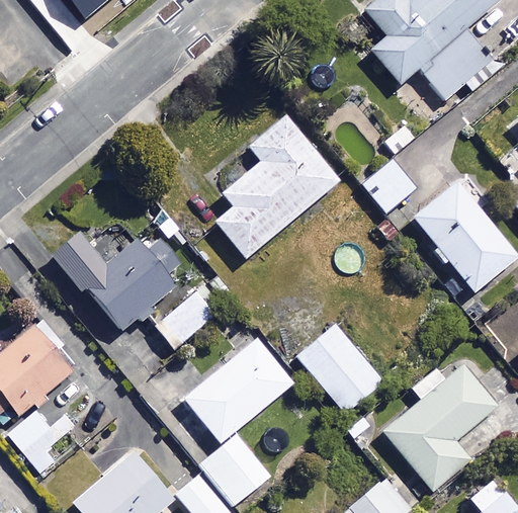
[(74,0),(85,12),(99,0),(74,0)]
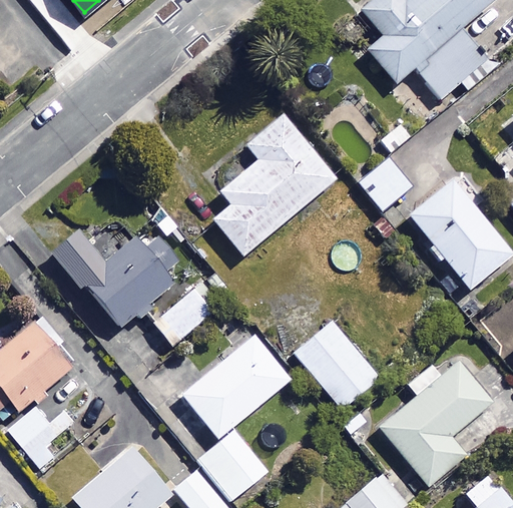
[(493,1),(492,0),(408,0),(406,2),(404,0),(374,0),(362,11),(385,37),(369,51),(396,83),(414,67),(441,98),(486,59),(460,29),(493,1)]
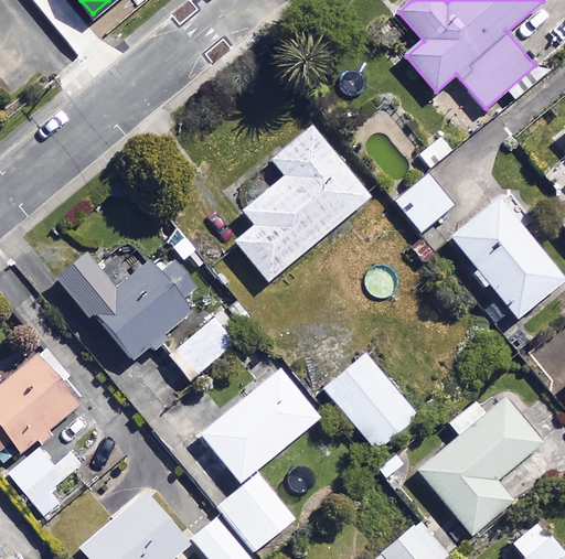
[(370,196),(310,127),(272,160),(285,175),(243,211),(255,225),(235,242),(268,281),(370,196)]
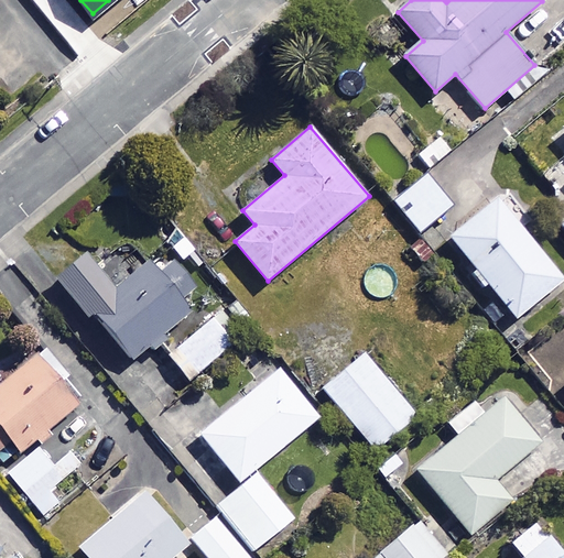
[(453,205),(425,170),(391,196),(420,231),(453,205)]
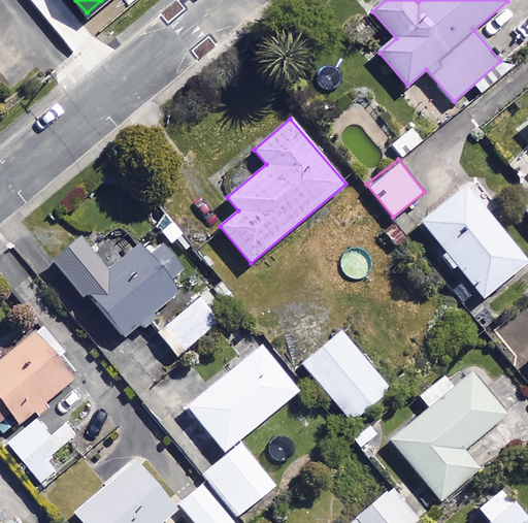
[(527,262),(465,186),(422,222),(483,298),(527,262)]
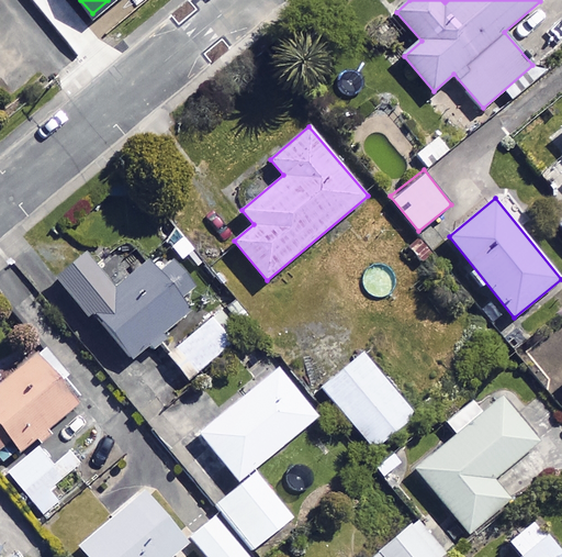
[(117,289),(88,253),(57,278),(89,318),(96,312),(134,359),(192,312),(172,287),(192,270),(171,245),(117,289)]
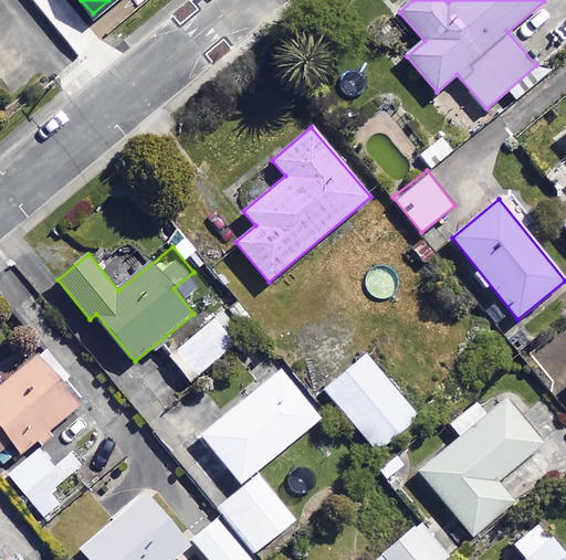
[(167,352),(191,382),(238,345),(213,315),(167,352)]
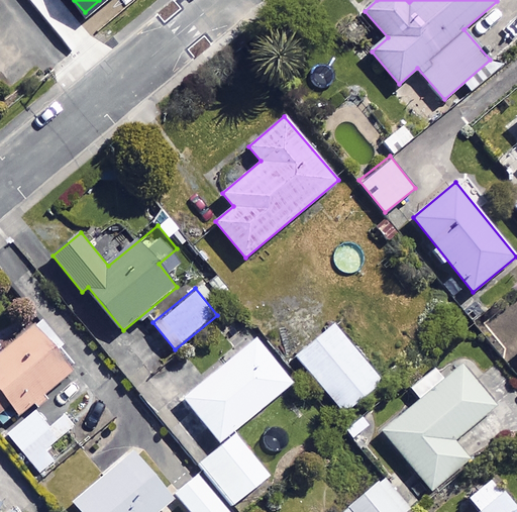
[(77,367),(40,321),(0,354),(0,412),(11,403),(19,414),(77,367)]
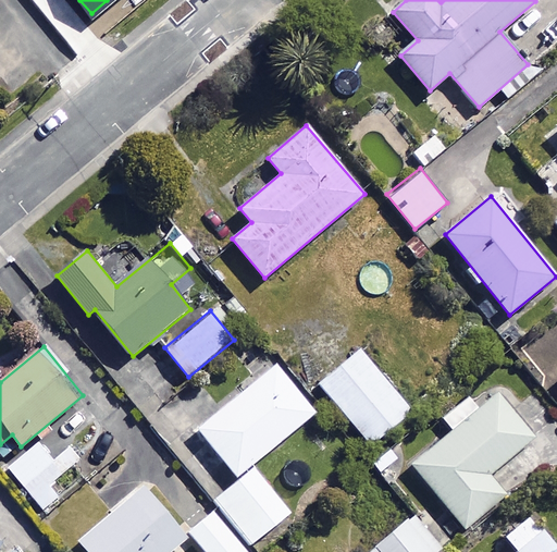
[(411,411),(360,348),(319,383),(371,444),(411,411)]
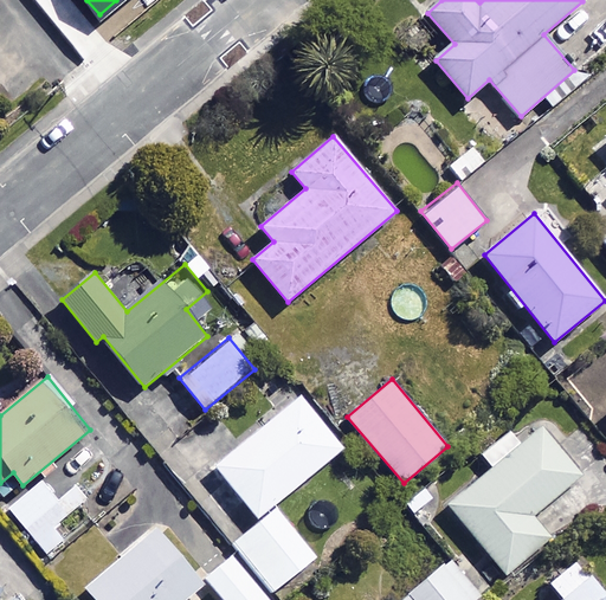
[(343,447),(301,395),(216,465),(260,521),(234,541),(276,592),(316,557),(274,504),(343,447)]
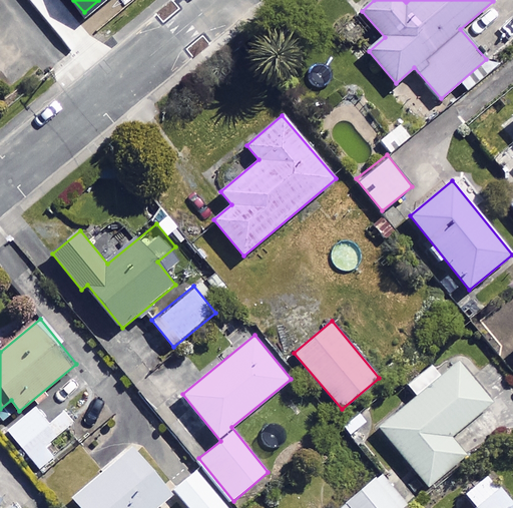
[(491,402),(458,362),(440,377),(431,365),(408,384),(416,393),(378,425),(428,484),(464,454),(449,436),(491,402)]
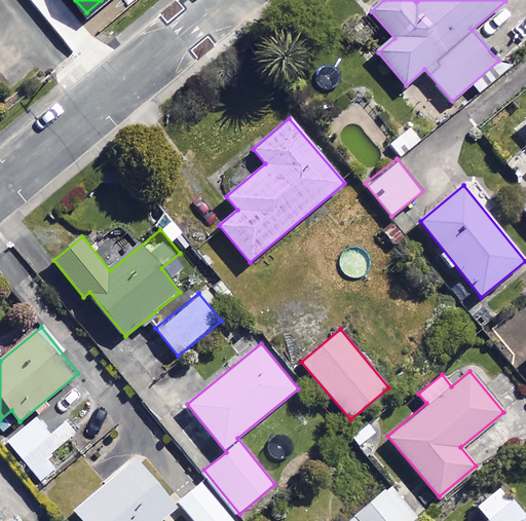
[(49,434),(36,416),(8,439),(41,480),(86,443),(67,419),(49,434)]
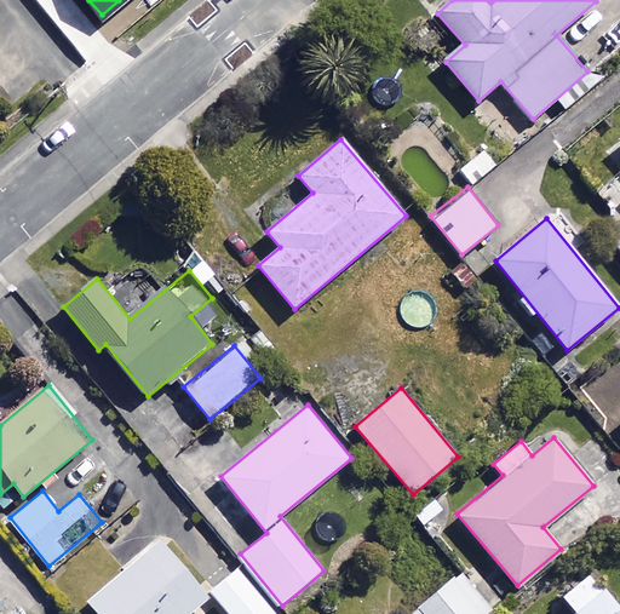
[(98,613),(188,613),(208,597),(160,540),(87,601),(98,613)]
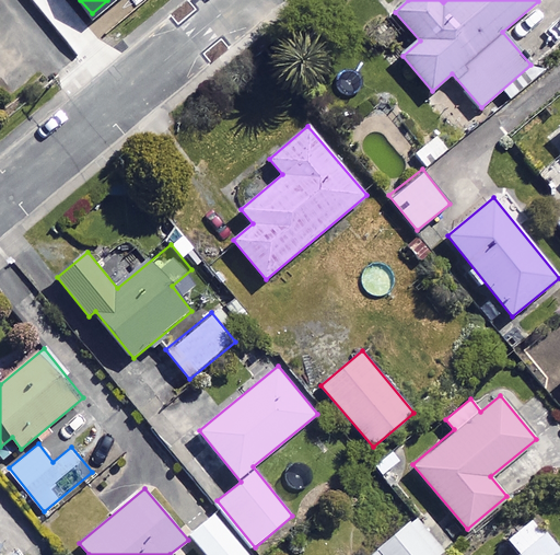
[(249,554),(212,510),(188,531),(208,554),(249,554)]
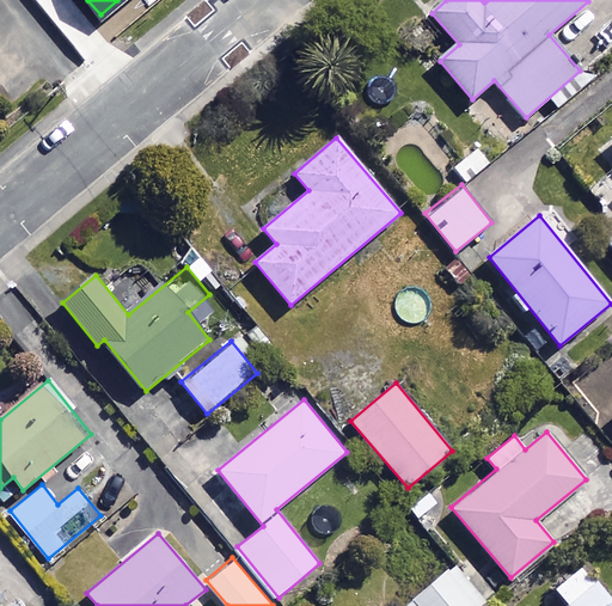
[(485,605),(454,564),(399,605),(485,605)]
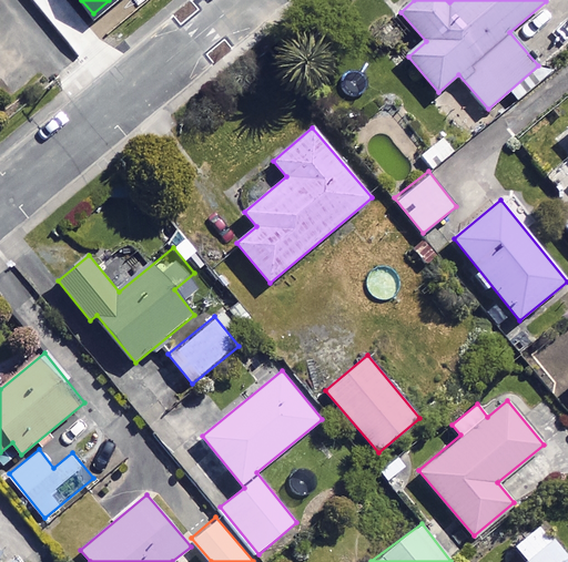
[(567,561),(567,553),(543,523),(515,545),(527,560),(524,561),(567,561)]
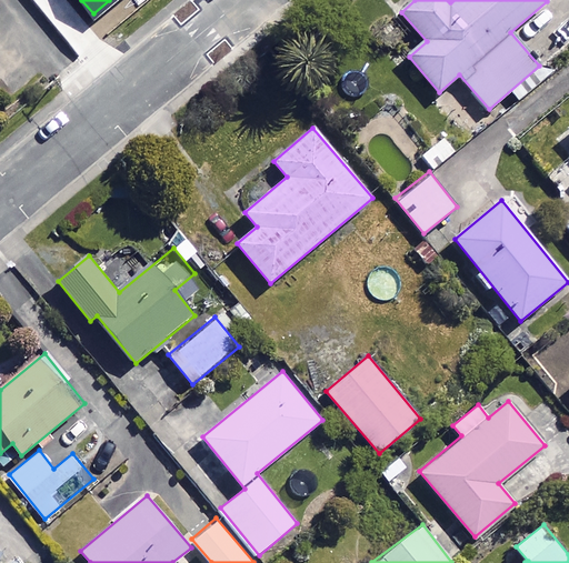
All buildings are outlined.
